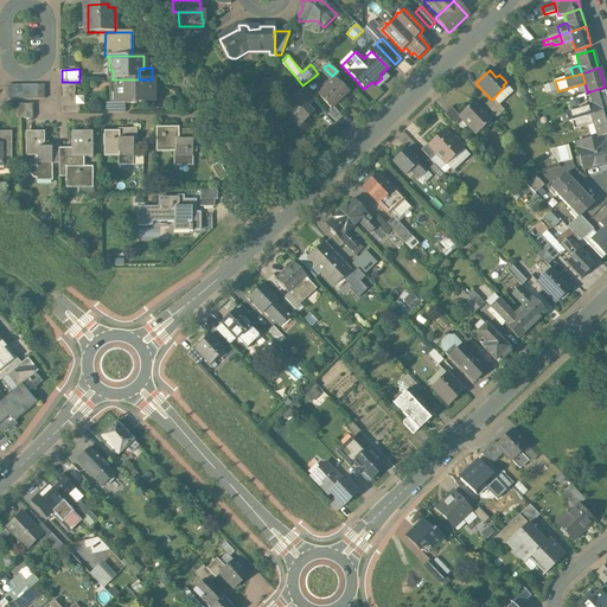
[(334,77),(318,94),(332,108),(333,107),(349,91),(334,77)]
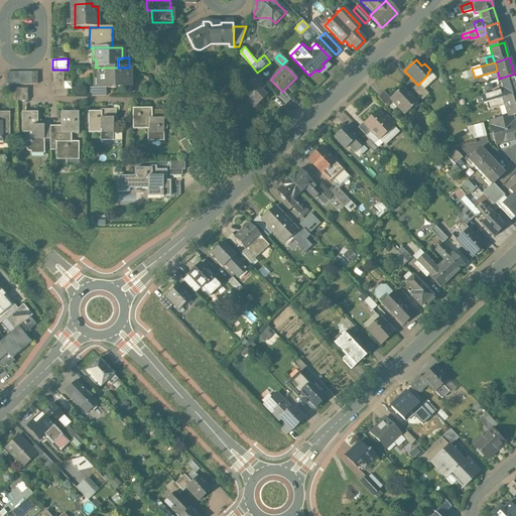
[(118,68),(98,68),(98,88),(98,89),(106,89),(116,89),(116,88),(130,87),(130,77),(129,77),(129,70),(129,68),(118,68)]
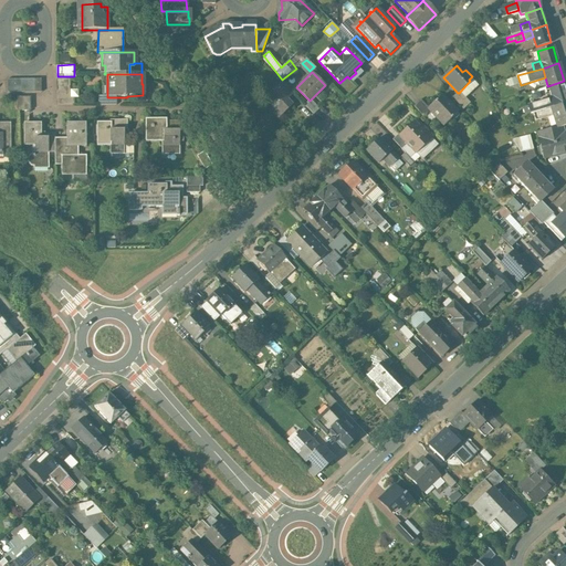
[(293,94),(282,82),(278,86),(286,96),(284,97),(286,100),(293,94)]
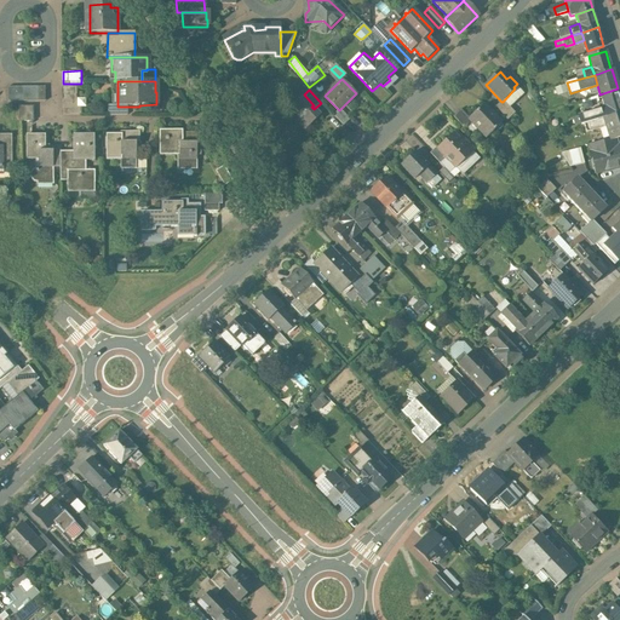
[(619,99),(618,93),(602,98),(604,108),(607,118),(619,113),(619,99)]
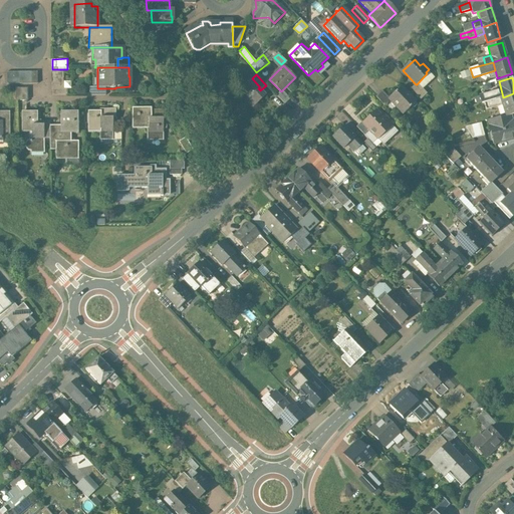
[(252,78),(243,87),(243,86),(241,88),(241,89),(237,92),(243,98),(245,97),(254,106),(265,95),(260,90),(258,88),(260,87),(252,78)]
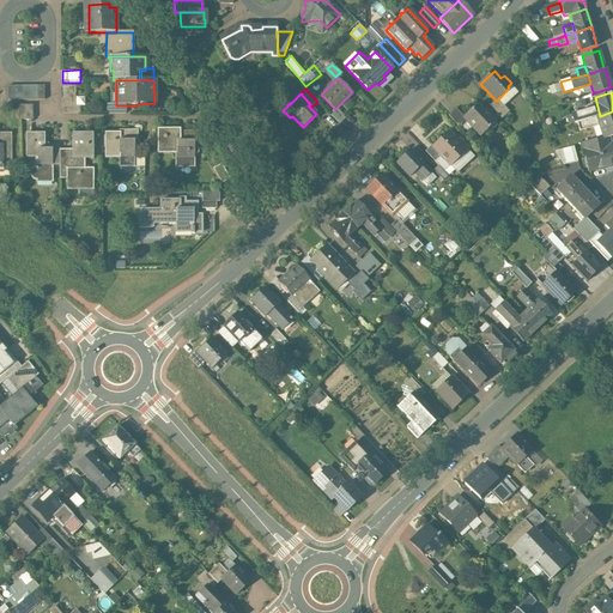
[(509,113),(497,101),(496,101),(490,107),(502,121),(509,113)]
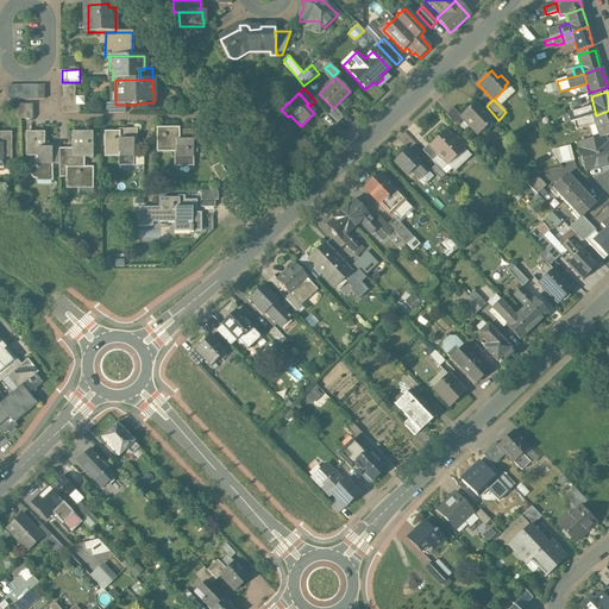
[(115,105),(115,104),(106,105),(106,114),(125,113),(125,105),(115,105)]
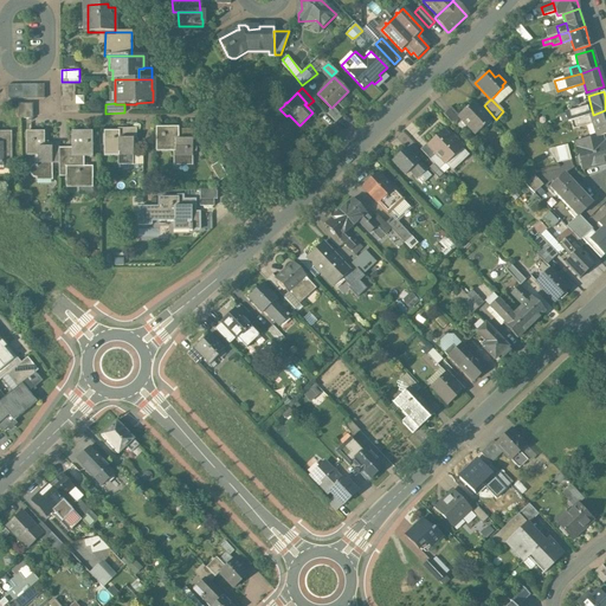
[(489,120),(471,103),(465,109),(458,116),(475,134),(483,127),(482,127),(489,120)]
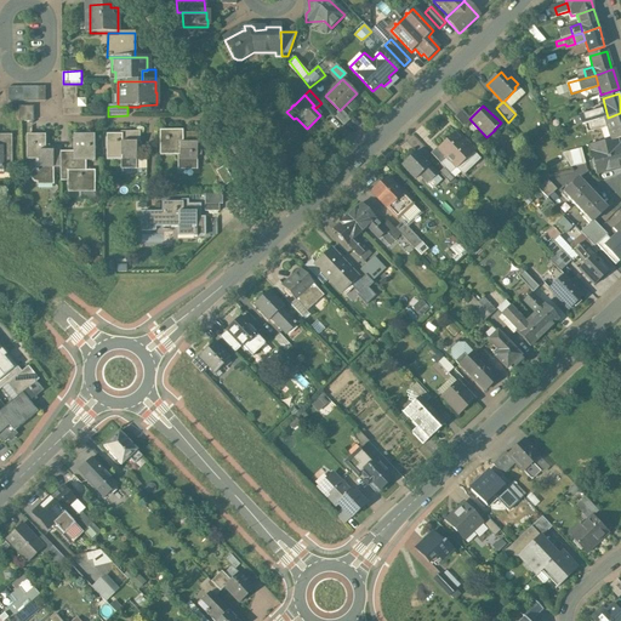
[(34,107),(18,107),(18,121),(34,121),(34,107)]
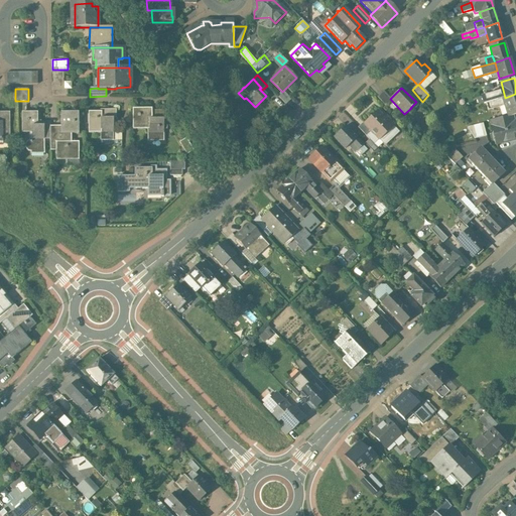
[(503,90),(495,93),(498,100),(505,98),(503,90)]
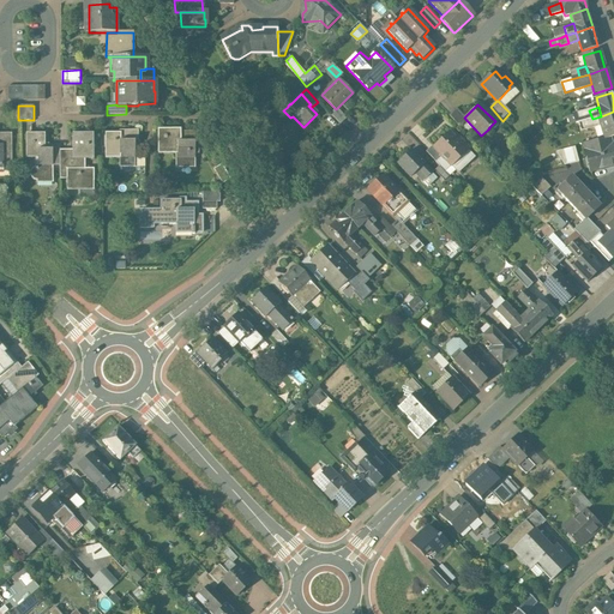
[(336,109),(330,114),(339,125),(347,119),(337,108),(336,109)]
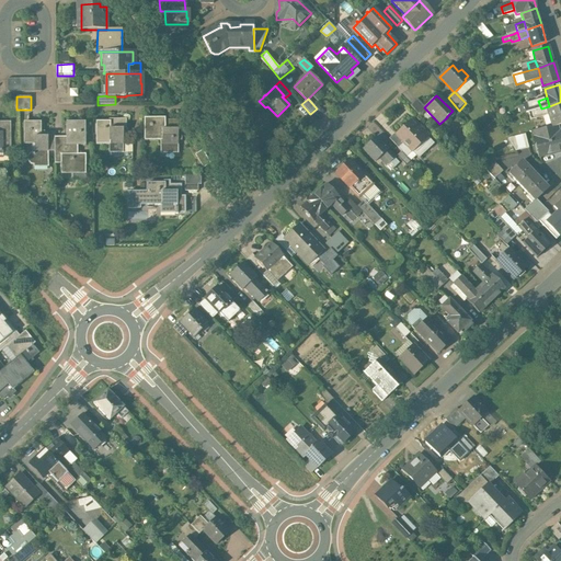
[(538,101),(524,105),(526,113),(528,113),(541,109),(538,101)]
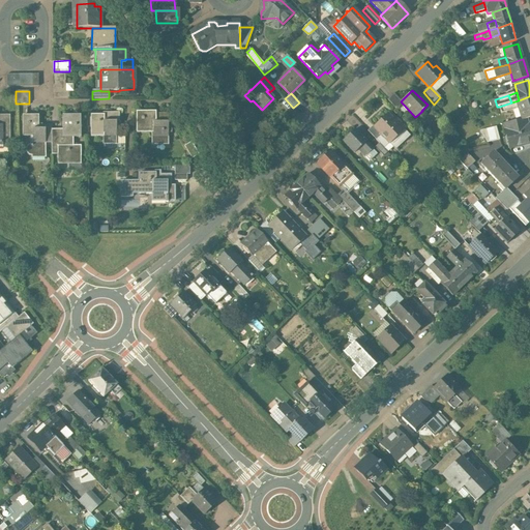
[(511,102),(499,107),(501,114),(519,109),(522,121),(529,118),(529,96),(519,100),(511,102)]
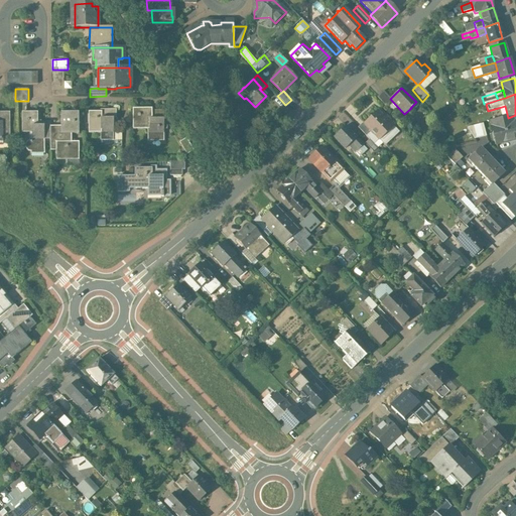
[(152,109),(132,109),(133,128),(149,128),(149,142),(164,141),(164,128),(167,128),(166,111),(151,111),(152,109)]
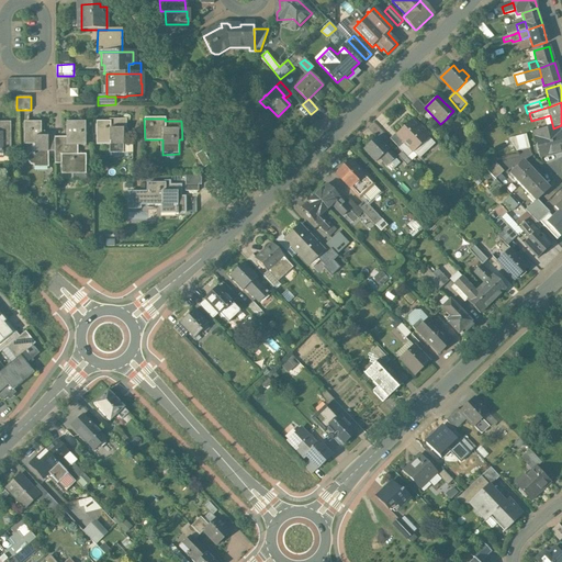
[(109,120),(109,122),(96,122),(97,145),(109,145),(109,153),(123,153),(123,135),(126,135),(126,120),(109,120)]
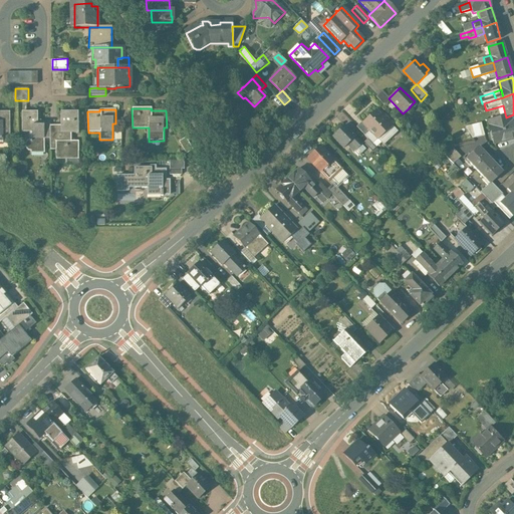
[(383,120),(374,110),(361,123),(369,132),(377,140),(393,125),(386,118),(383,120)]
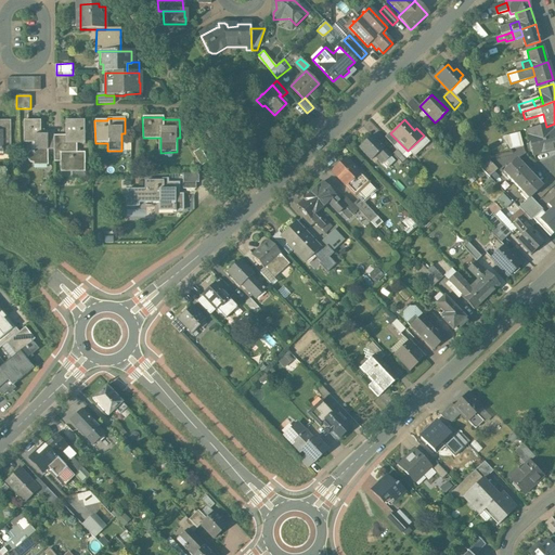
[(0,120),(0,153),(11,153),(10,152),(10,121),(0,120)]
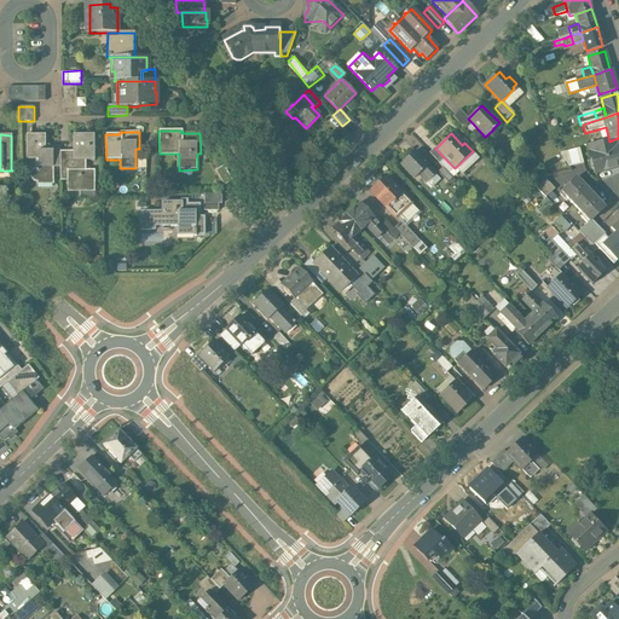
[(45,146),(45,134),(25,136),(25,160),(36,160),(36,171),(34,171),(33,172),(32,173),(30,175),(30,177),(30,178),(30,179),(32,180),(33,180),(33,181),(35,183),(36,183),(36,185),(52,185),(52,167),(61,167),(61,151),(59,146),(45,146)]
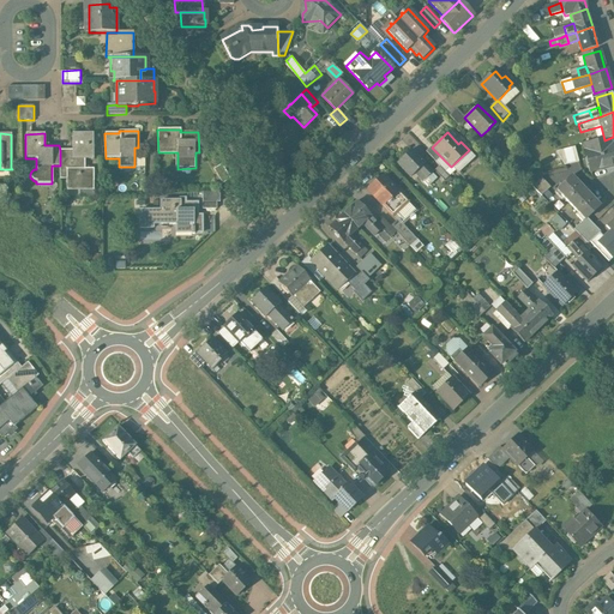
[(73,133),(73,155),(67,155),(67,150),(60,150),(60,166),(60,180),(66,180),(66,188),(85,188),(85,186),(92,186),(92,191),(94,191),(94,169),(85,169),(85,161),(94,161),(94,133),(73,133)]
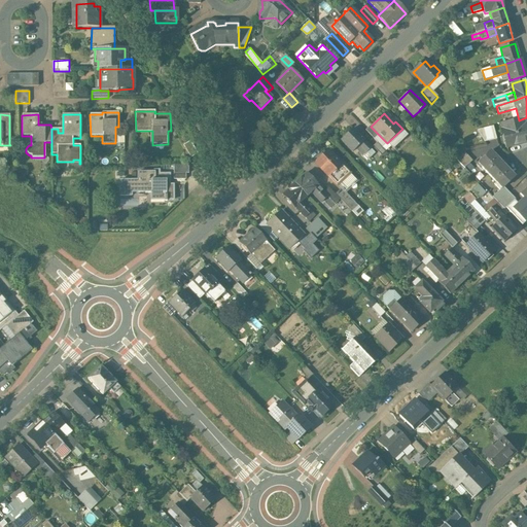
[(517,120),(501,124),(503,130),(518,127),(517,120)]
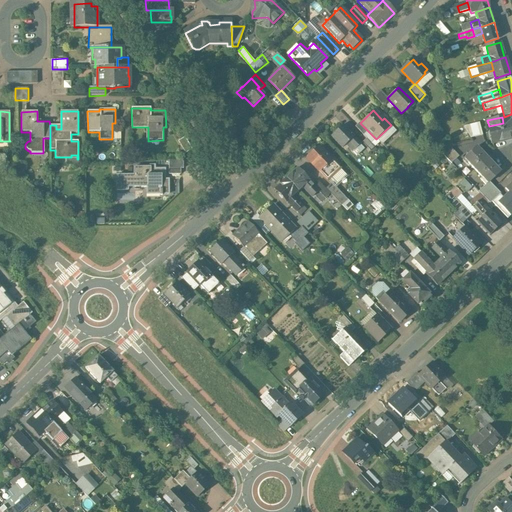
[(489,126),(488,127),(492,143),(511,138),(511,121),(503,123),(489,126)]
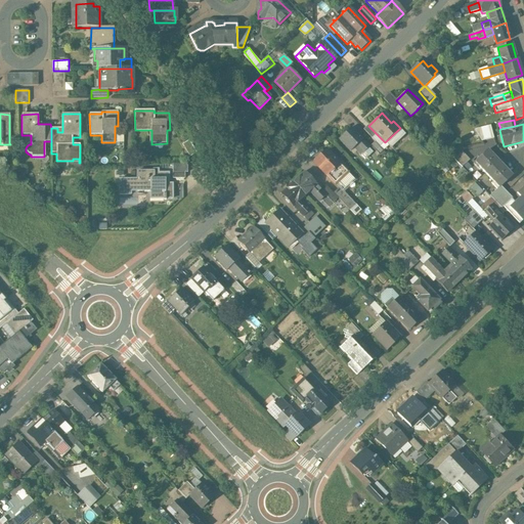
[(368,126),(367,125),(362,129),(372,139),(377,134),(368,126)]
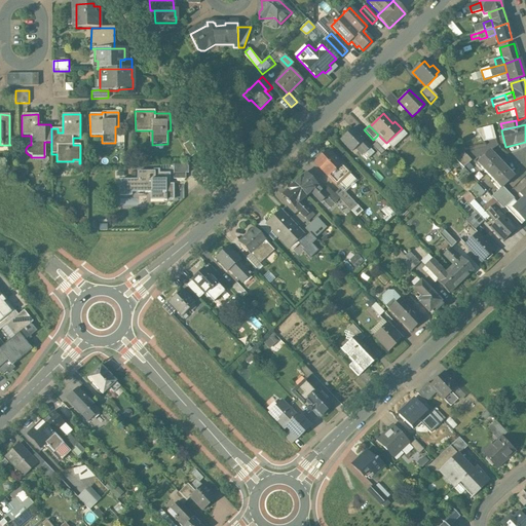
[(492,126),(477,130),(483,142),(495,139),(492,126)]
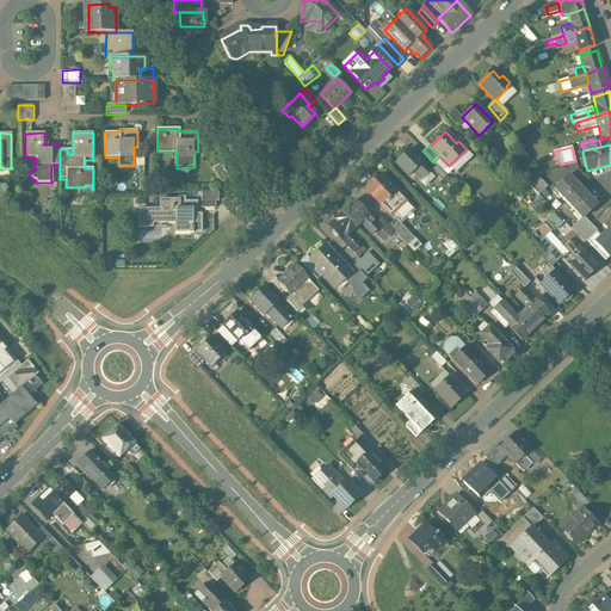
[(423,164),(409,150),(396,162),(409,177),(413,173),(420,181),(427,174),(430,172),(423,164)]
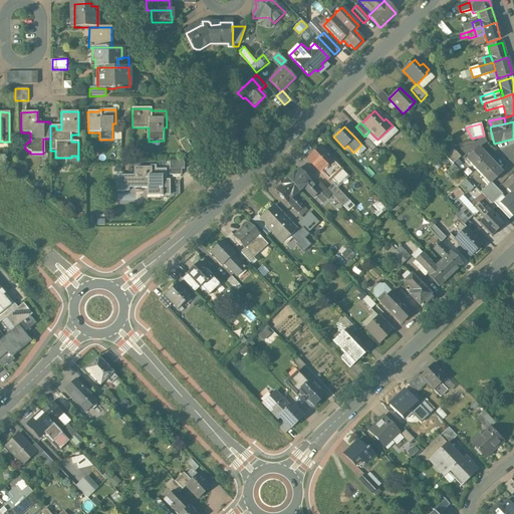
[(193,151),(185,138),(179,142),(186,154),(193,151)]
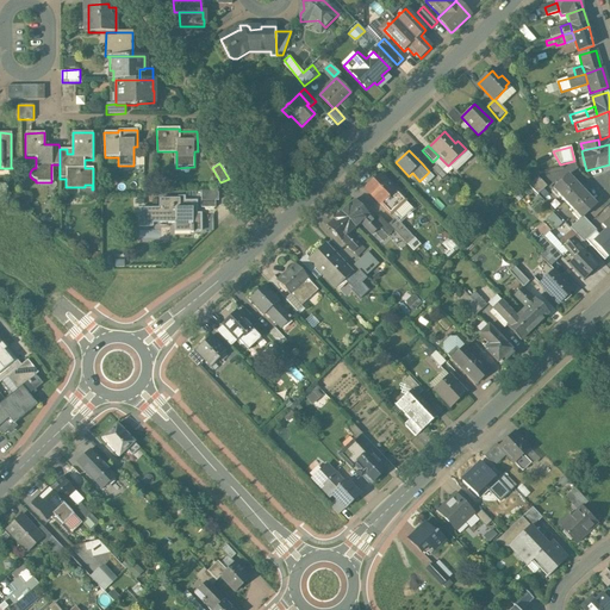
[(430,178),(427,174),(419,181),(423,184),(430,178)]
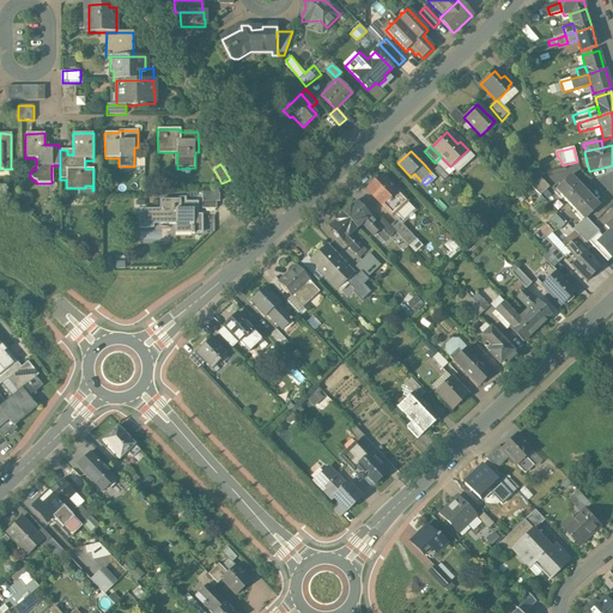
[(599,206),(570,176),(556,190),(583,220),(599,206)]
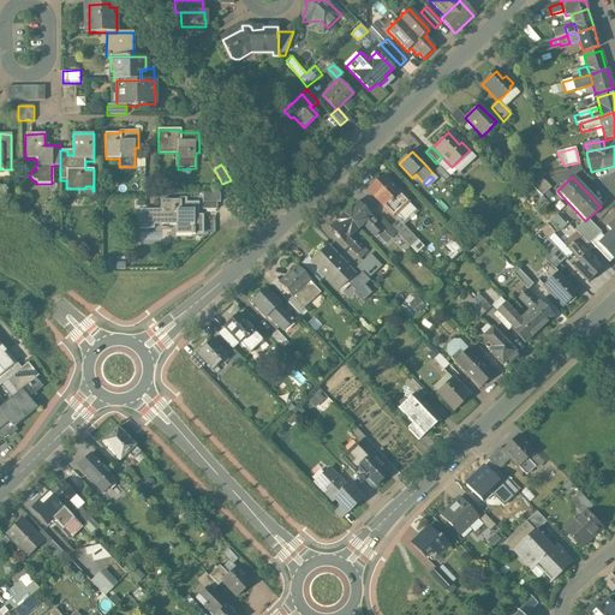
[(408,203),(384,178),(369,191),(393,216),(408,203)]
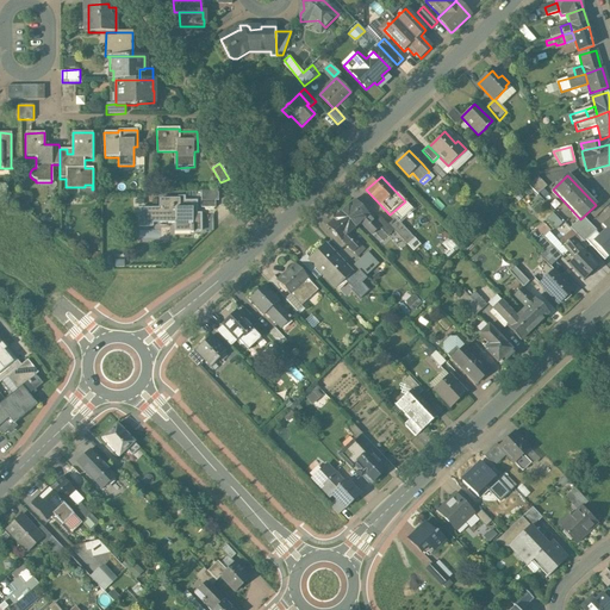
[(546,186),(537,176),(528,185),(537,194),(546,186)]
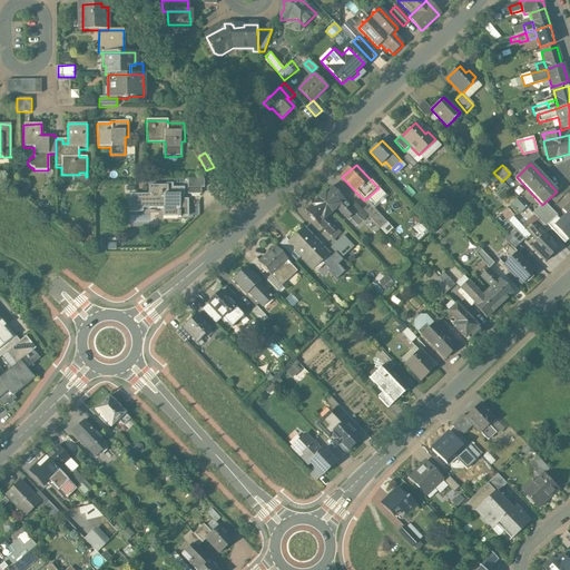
[(204,178),(188,179),(188,188),(202,187),(202,188),(204,188),(204,178)]
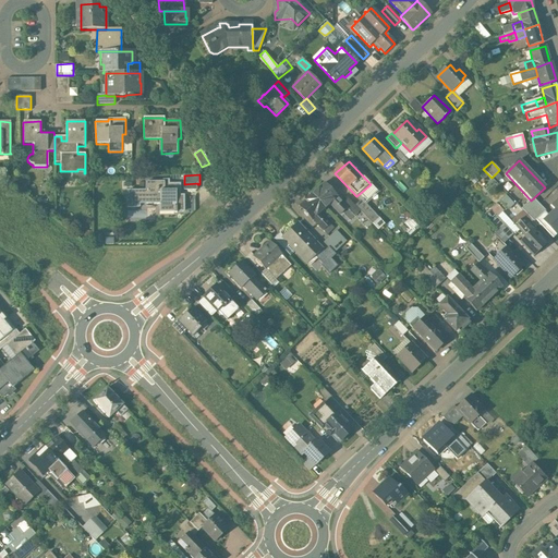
[(146,183),(146,191),(126,192),(126,208),(140,208),(140,204),(159,204),(159,209),(173,209),(173,214),(177,214),(177,211),(184,211),(184,195),(180,195),(180,184),(164,184),(164,182),(146,183)]
